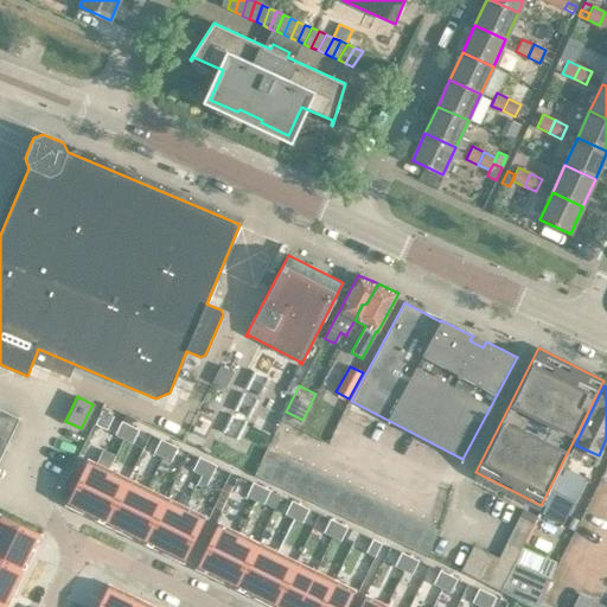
[(0,453),(17,417),(0,409),(0,453)]
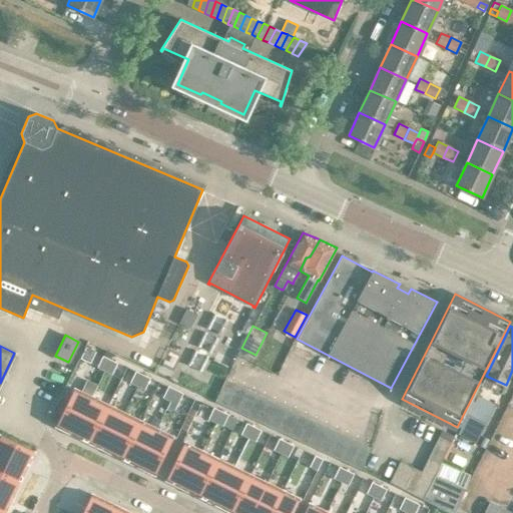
[(86,347),(80,358),(83,360),(89,363),(94,352),(88,349),(86,347)]
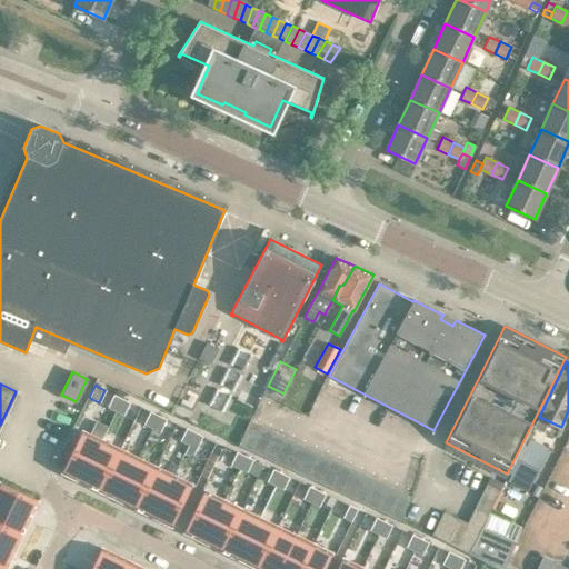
[(117,388),(113,396),(121,399),(125,392),(117,388)]
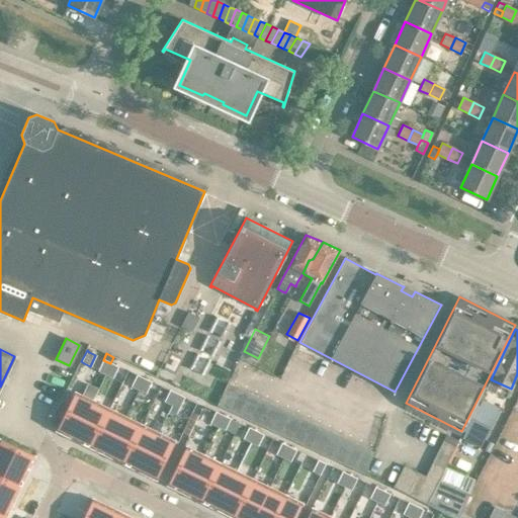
[(103,360),(98,370),(105,374),(110,363),(103,360)]
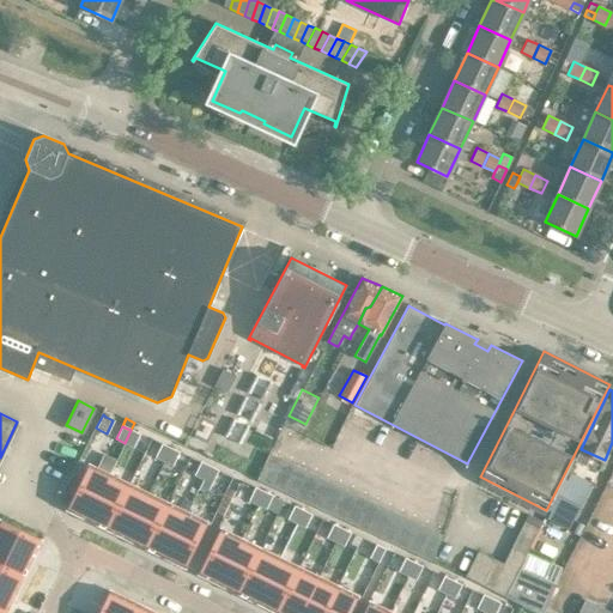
[(131,430),(125,443),(133,447),(139,435),(131,430)]
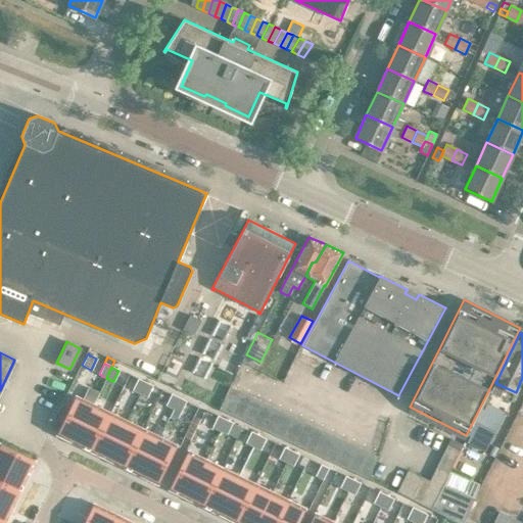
[(138,379),(132,389),(140,393),(145,382),(138,379)]
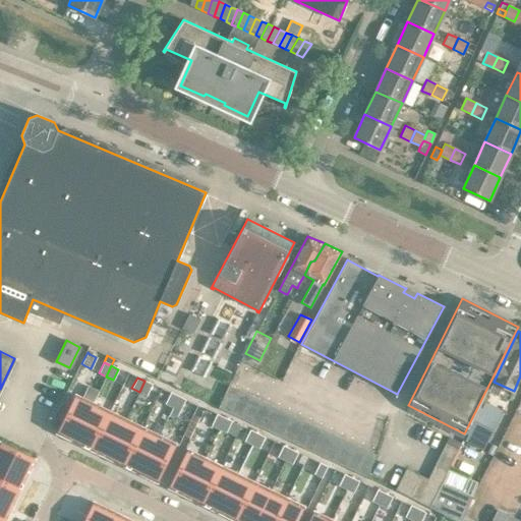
[(145,381),(139,392),(147,395),(152,385),(145,381)]
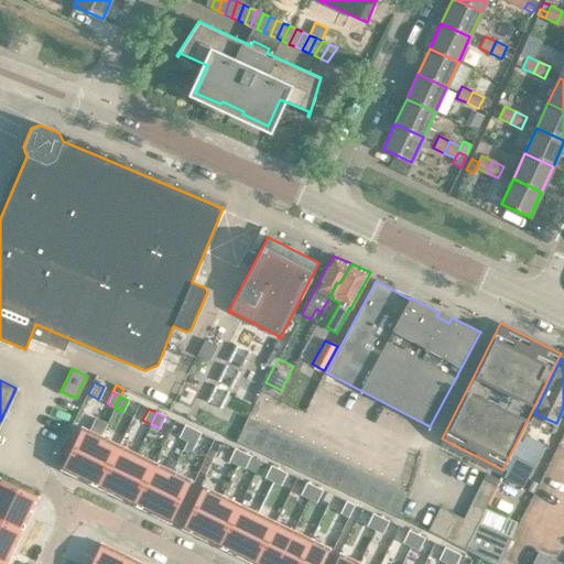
[(236,441),(248,446),(259,422),(247,416),(236,441)]
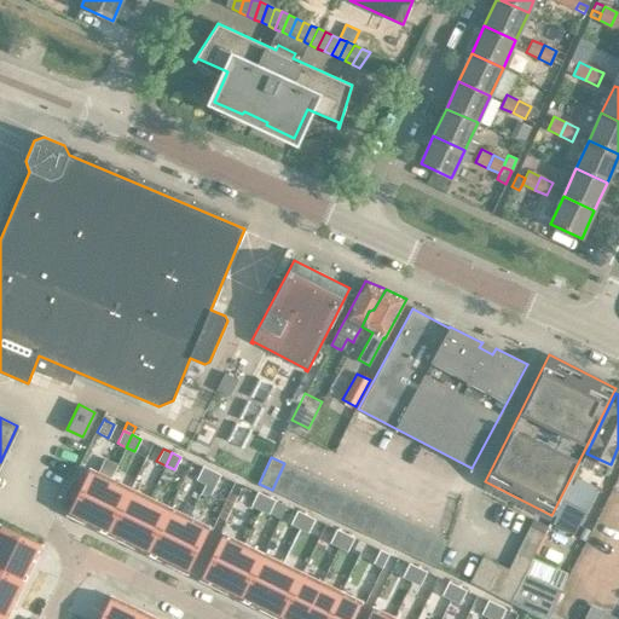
[(272,490),(284,496),(296,469),(284,463),(272,490)]
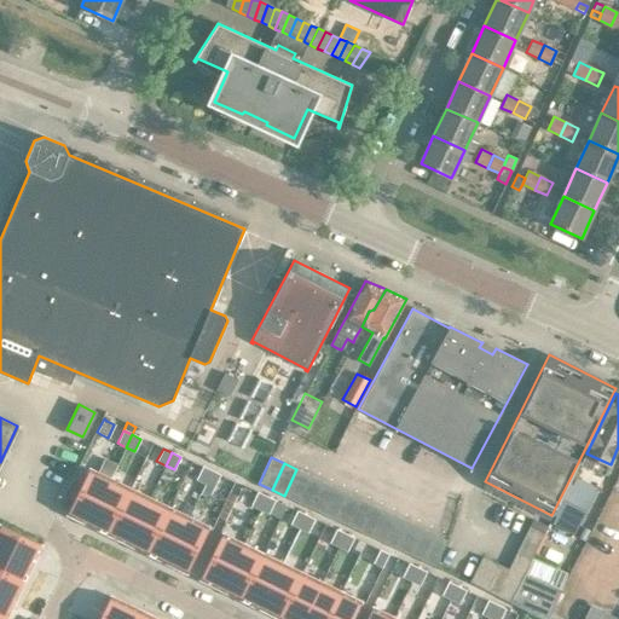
[(202,467),(196,479),(204,484),(212,470),(202,467)]
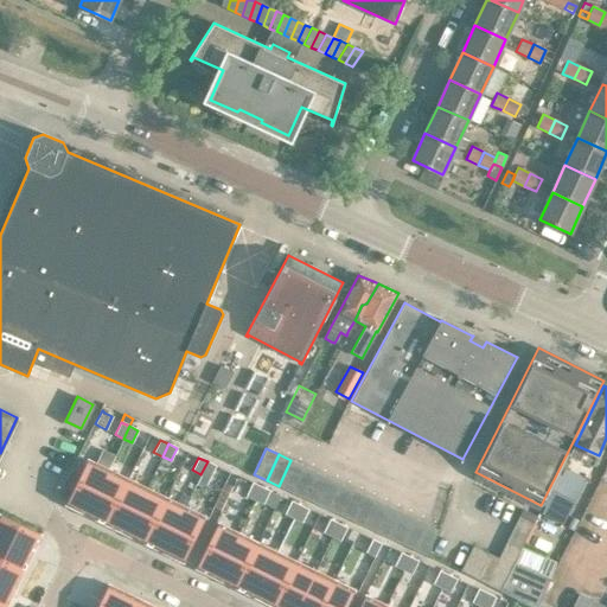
[(88,460),(65,505),(87,515),(108,470),(88,460)]
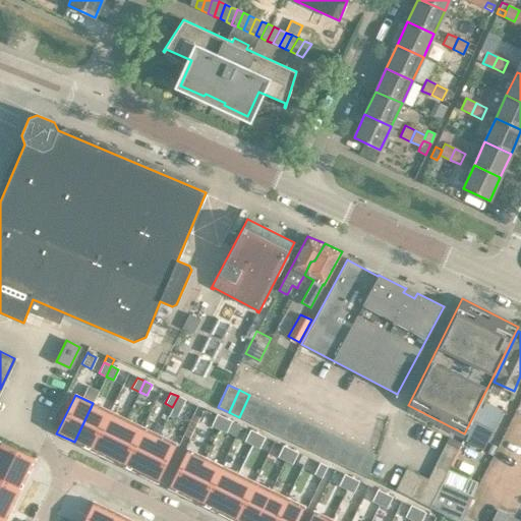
[(239,417),(249,422),(261,400),(249,395),(239,417)]
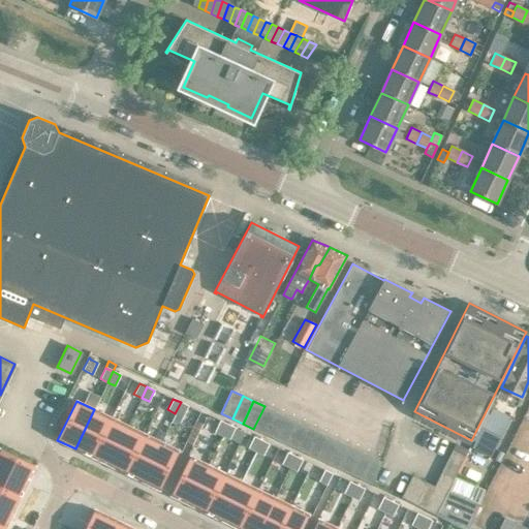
[(181,402),(175,413),(182,416),(188,406),(181,402)]
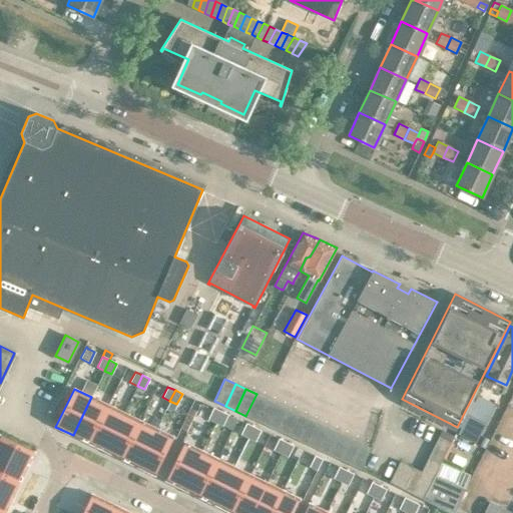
[(245,416),(257,420),(267,399),(257,394),(245,416)]
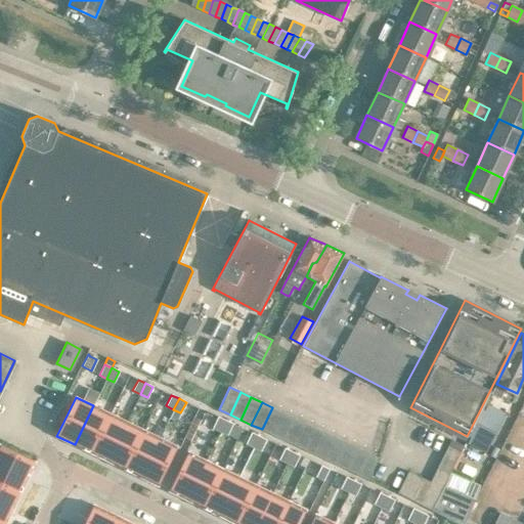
[(93,405),(75,444),(91,452),(110,413),(93,405)]
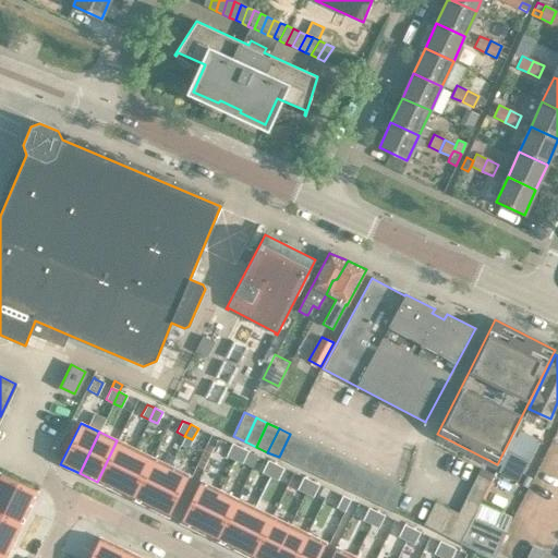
[(279,457),(290,462),(301,439),(290,434),(279,457)]
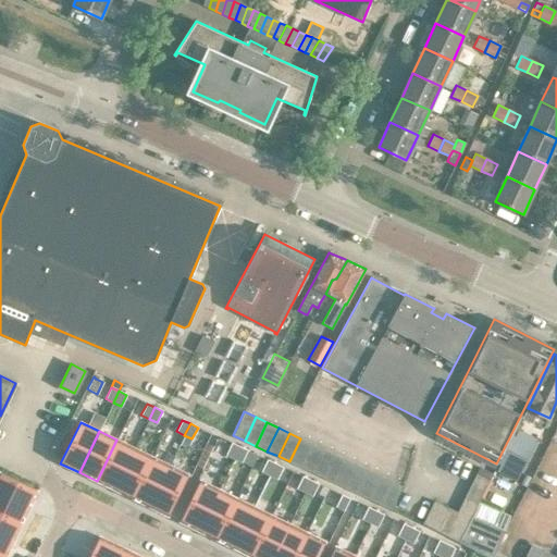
[(184,435),(180,444),(187,448),(192,438),(184,435)]
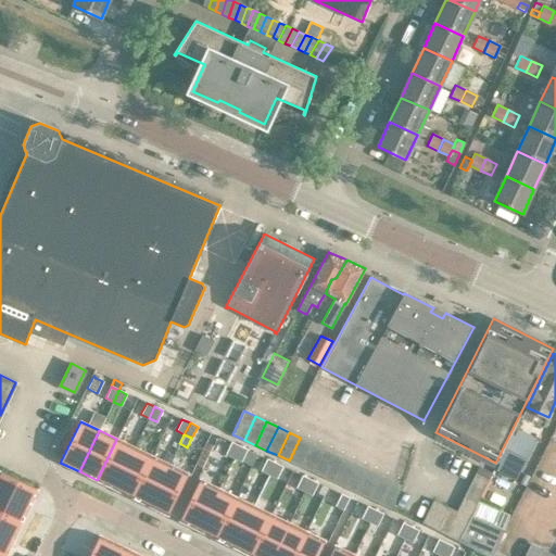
[(289,460),(300,466),(312,442),(300,438),(289,460)]
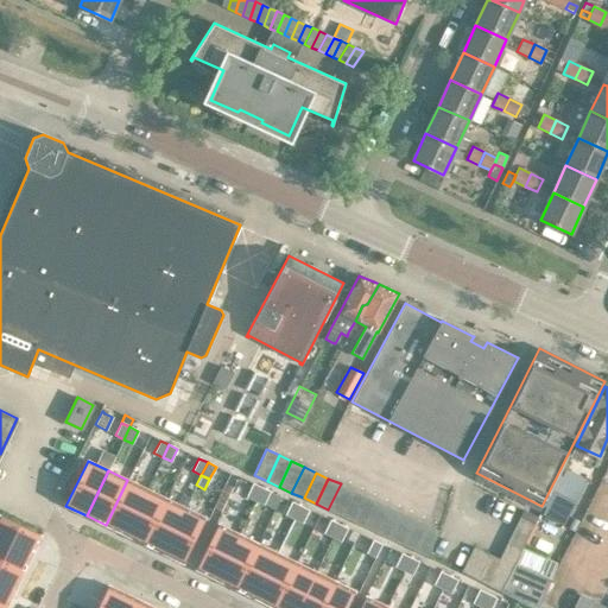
[(551,504),(570,513),(583,488),(564,479),(551,504)]
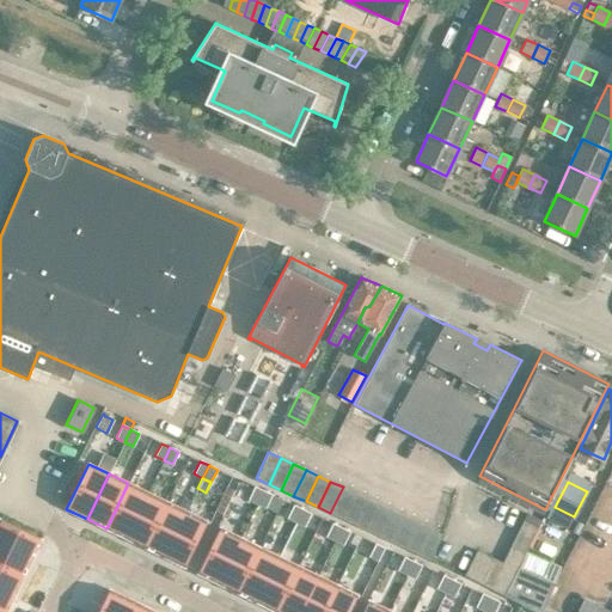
[(128,483),(106,528),(126,538),(147,493),(128,483)]
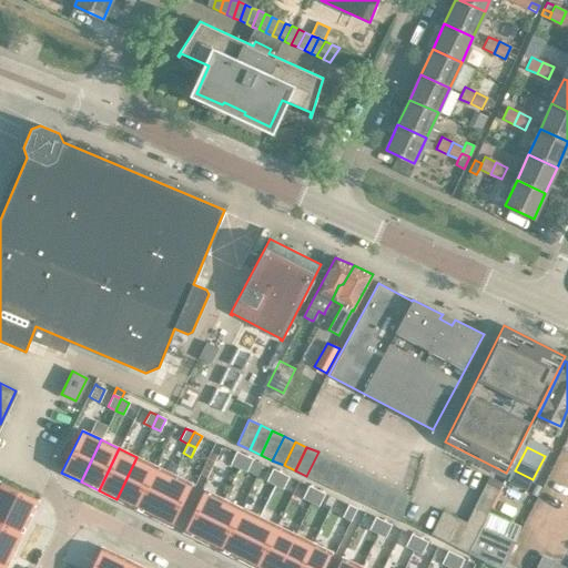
[(236,452),(230,463),(239,467),(244,455),(236,452)]
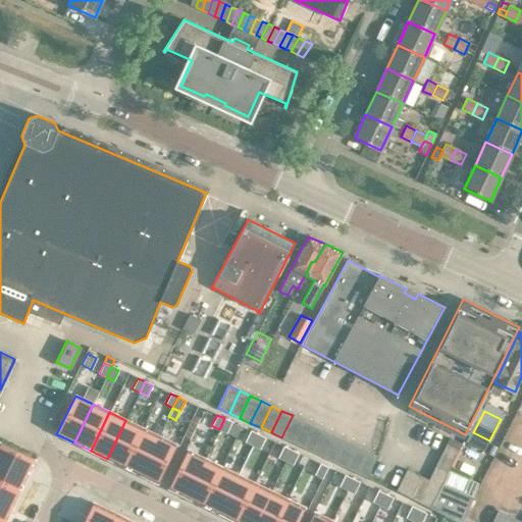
[(281,437),(293,442),(303,420),(293,415),(281,437)]
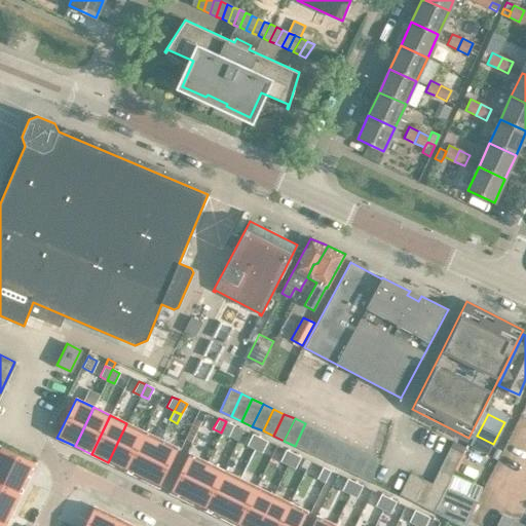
[(226,421),(221,433),(228,436),(233,425),(226,421)]
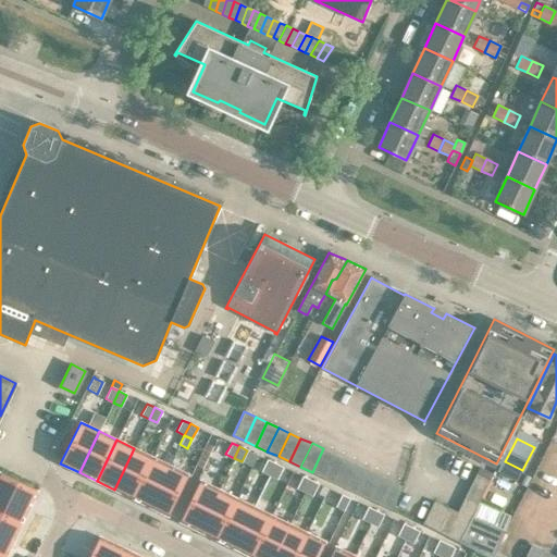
[(134,448),(114,490),(132,498),(151,457),(134,448)]
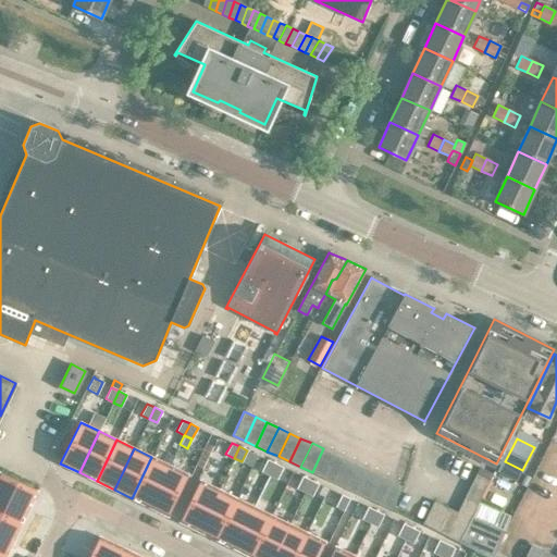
[(312,472),(323,478),(334,454),(323,448),(312,472)]
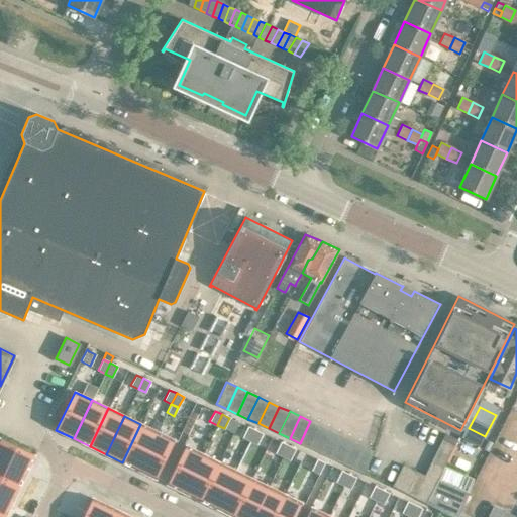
[(300,443),(310,448),(320,426),(310,421),(300,443)]
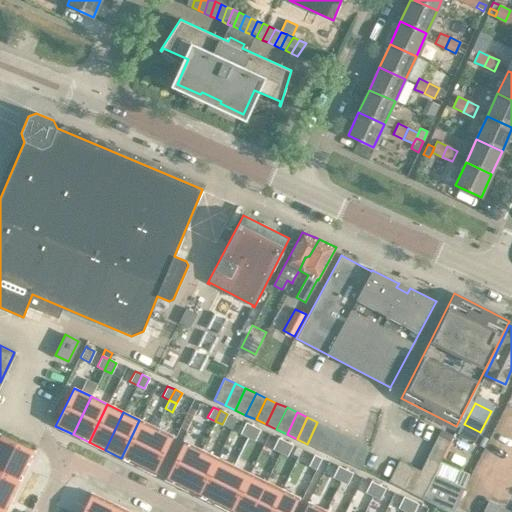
[(139,420),(121,458),(137,466),(155,428),(139,420)]
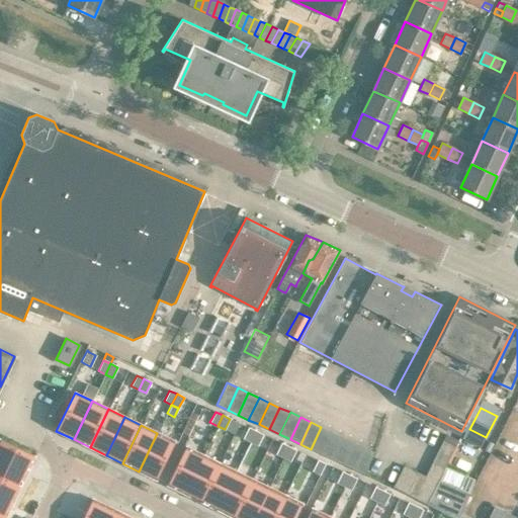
[(248,427),(243,438),(250,442),(256,431),(248,427)]
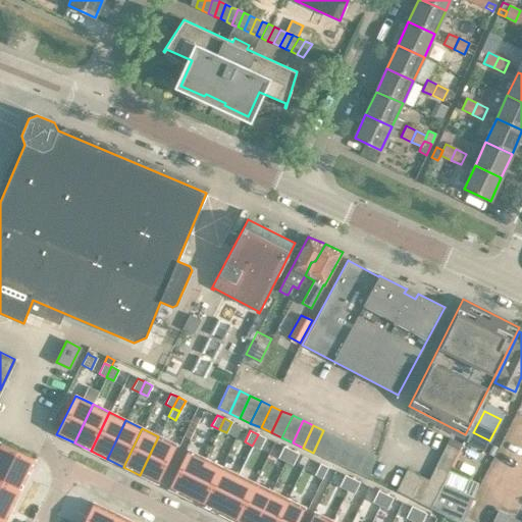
[(313,453),(323,458),(334,435),(323,430),(313,453)]
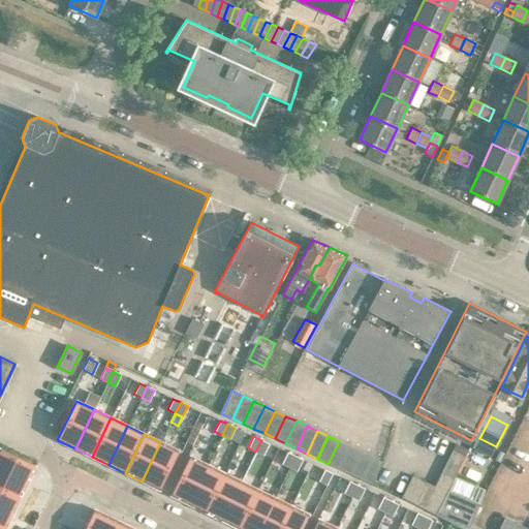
[(261,440),(255,452),(262,455),(269,444),(261,440)]
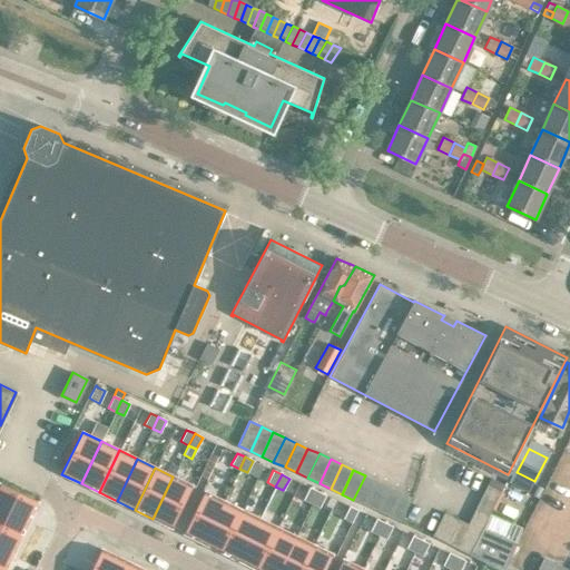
[(353,500),(365,504),(376,481),(365,475),(353,500)]
